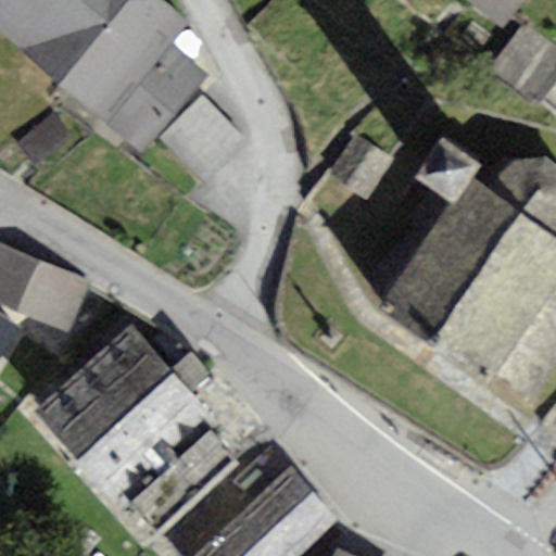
[(0,0),(0,35),(58,85),(130,0),(0,0)]
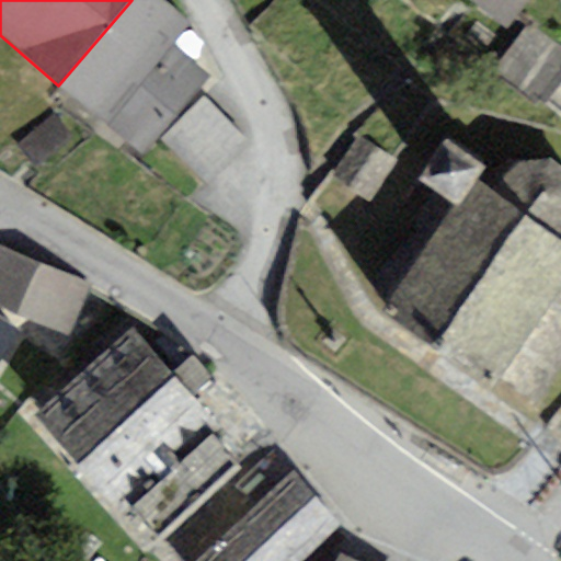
[(192,23),(164,0),(132,0),(58,86),(140,157),(208,78),(172,47),(192,23)]
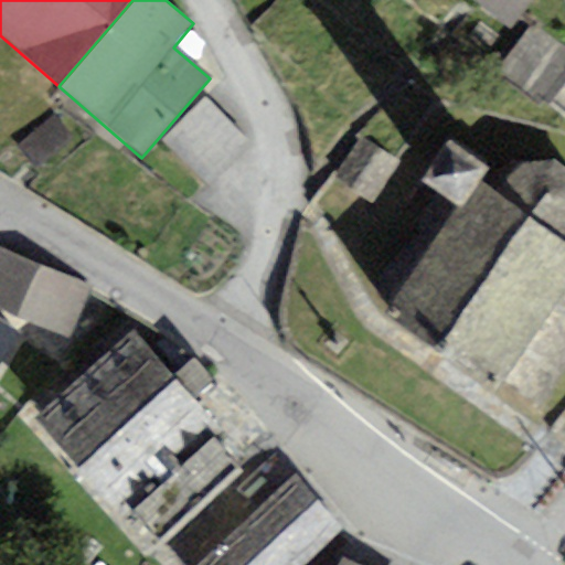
[(473,0),(505,29),(529,0),(473,0)]
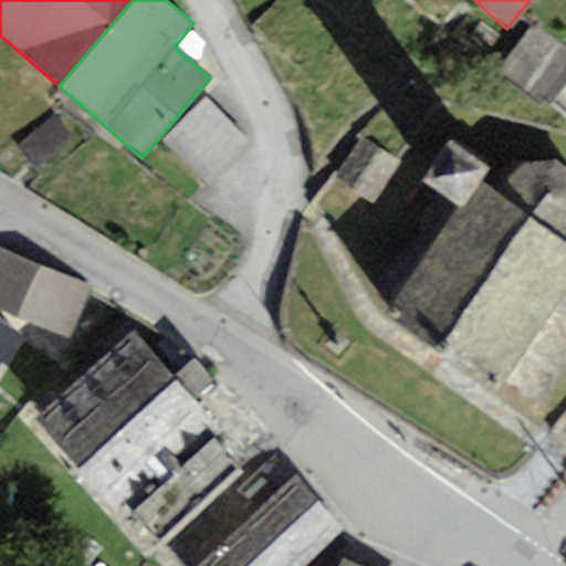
[(381,213),(411,171),(360,139),(335,177),(381,213)]
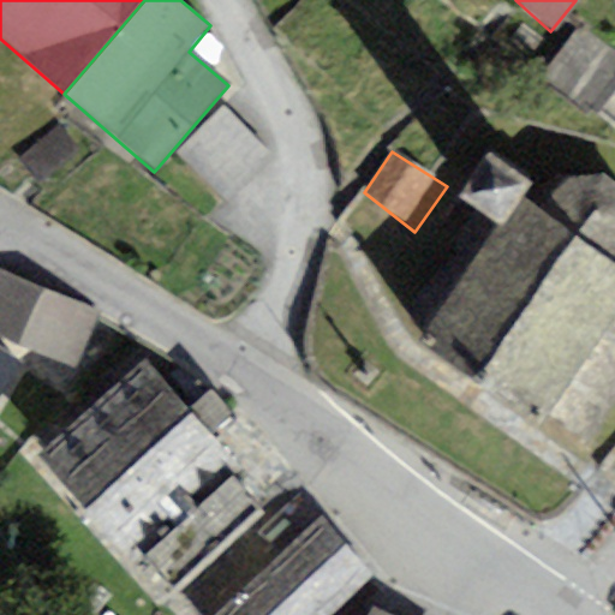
[(429,352),(539,434),(550,417),(587,440),(614,395),(614,186),(602,178),(569,179),(543,210),(523,196),(530,185),(490,153),(460,197),(497,225),(429,333),(440,341),(429,352)]
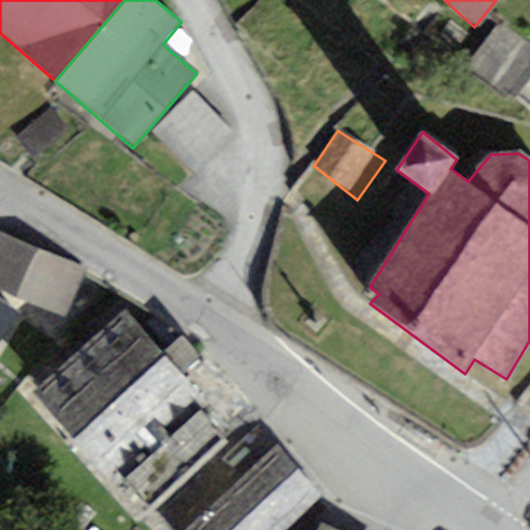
[(0,291),(64,319),(85,269),(0,232),(0,291)]
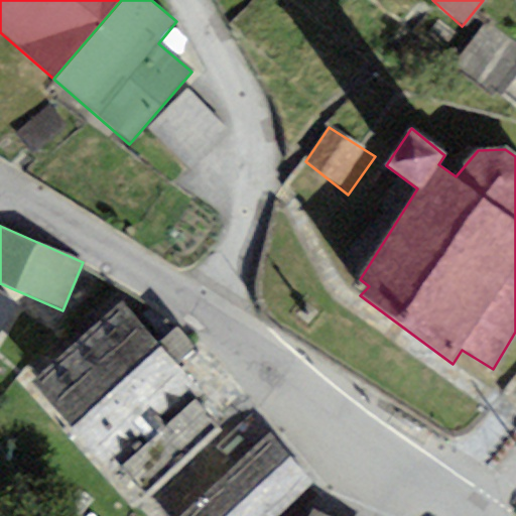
[(0,333),(16,306),(0,295),(0,333)]
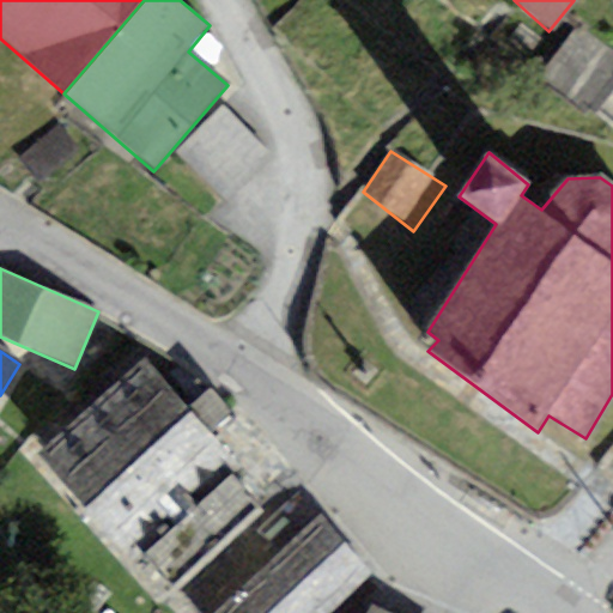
[(157,602),(262,510),(220,468),(232,457),(210,432),(189,410),(141,357),(126,372),(35,453),(157,602)]
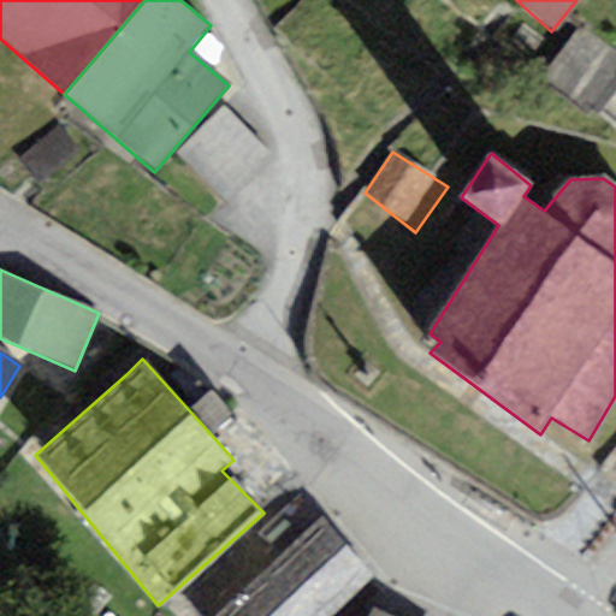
[(212,391),(190,412),(211,434),(231,415),(212,391)]
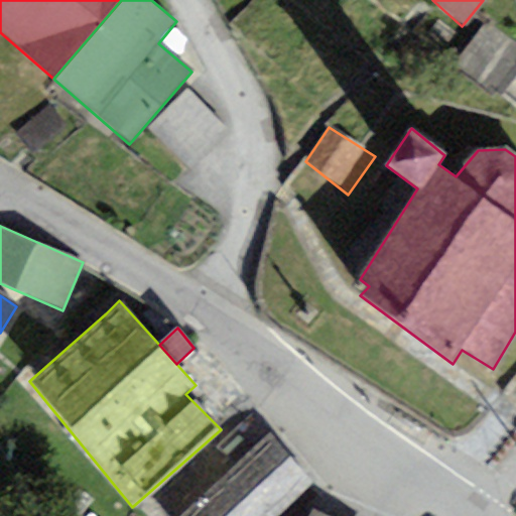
[(276,515),(310,487),(268,433),(180,515),(276,515)]
